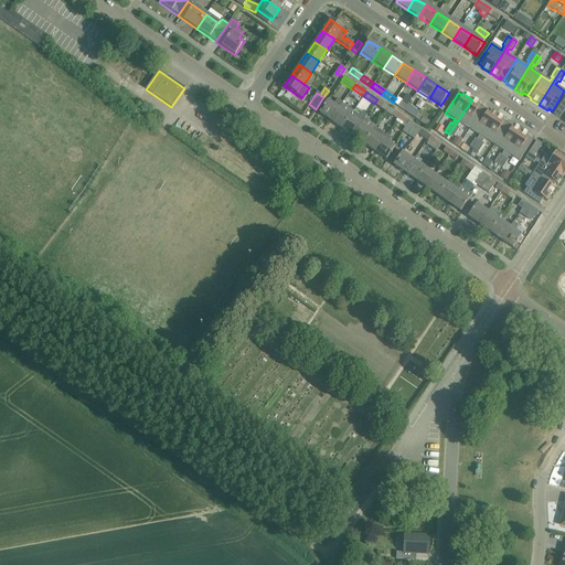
[(318,114),(329,121),(342,104),(336,99),(332,105),(327,102),(318,114)]
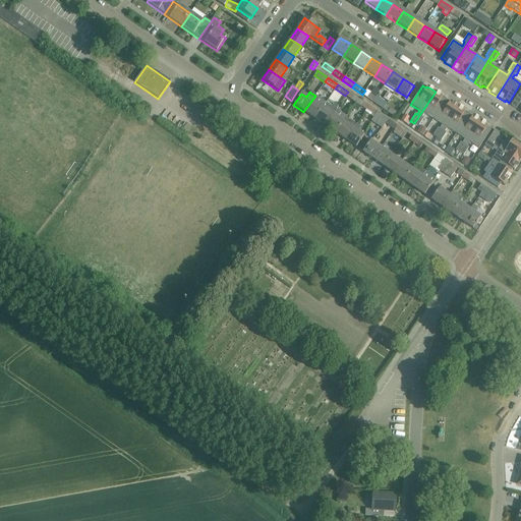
[(345,96),(355,103),(358,99),(348,92),(345,96)]
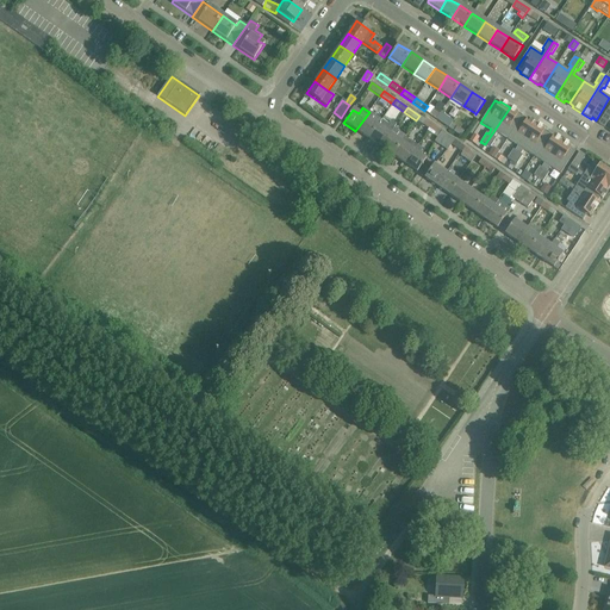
[(518,113),(510,107),(485,144),(490,148),(496,138),(495,137),(497,134),(508,139),(522,118),(517,114),(518,113)]
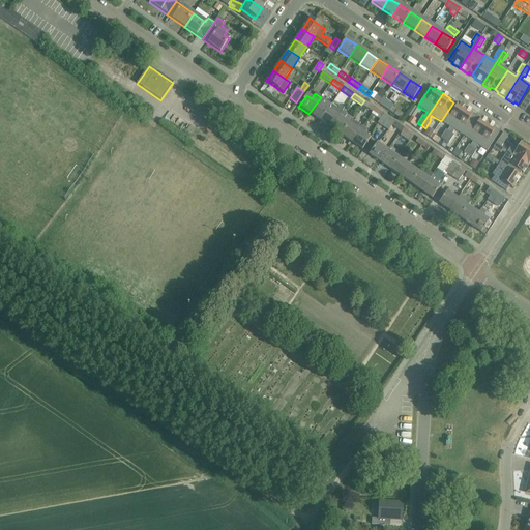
[(520,108),(525,111),(529,102),(529,97),(527,96),(520,108)]
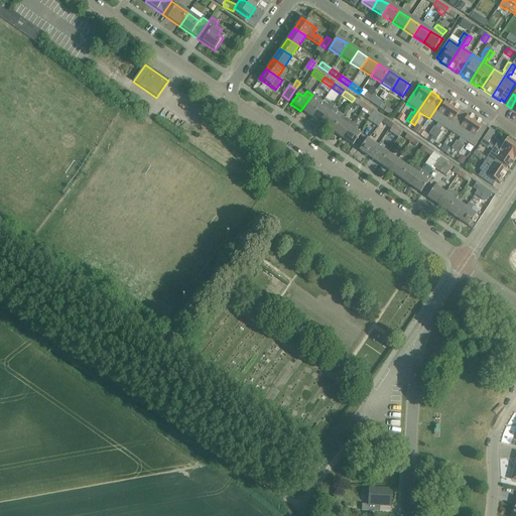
[(300,111),(311,118),(319,107),(323,102),(312,95),(300,111)]
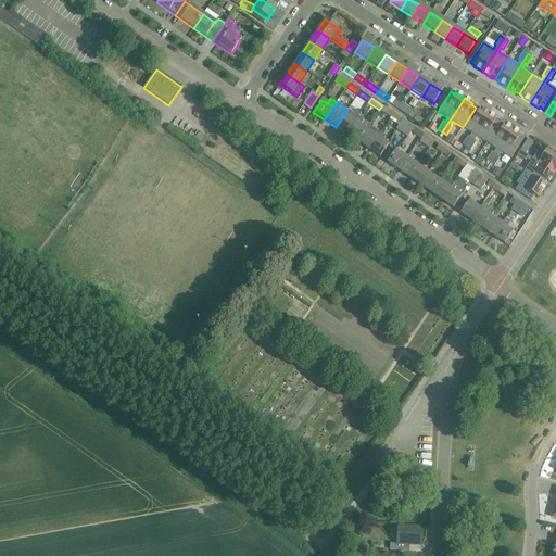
[(401,104),(397,109),(404,113),(407,109),(401,104)]
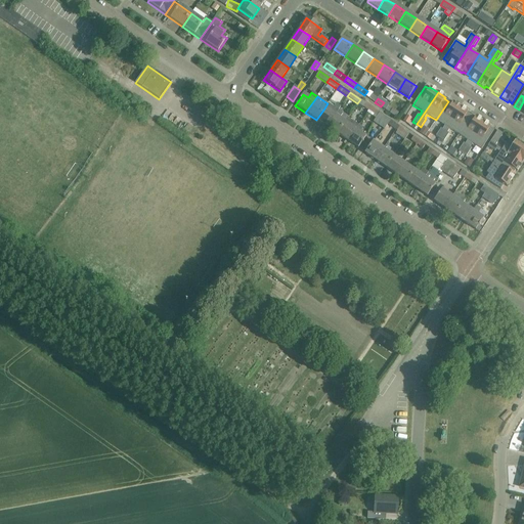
[(357,103),(367,111),(370,106),(360,99),(357,103)]
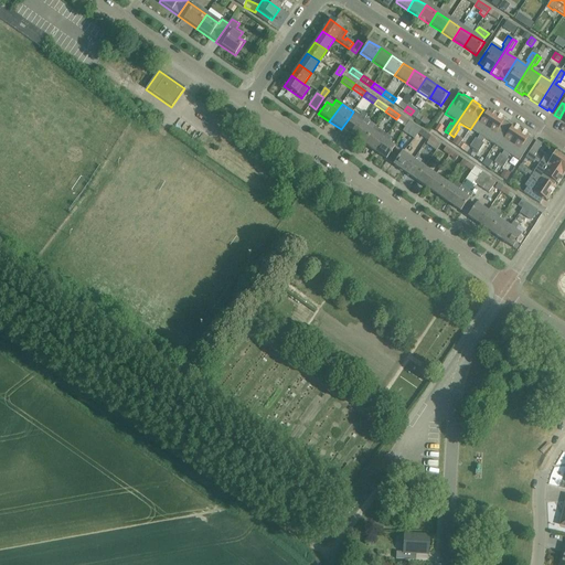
[(487,112),(483,109),(470,129),(479,136),(477,140),(475,139),(469,147),(473,150),(497,115),(488,109),(487,112)]
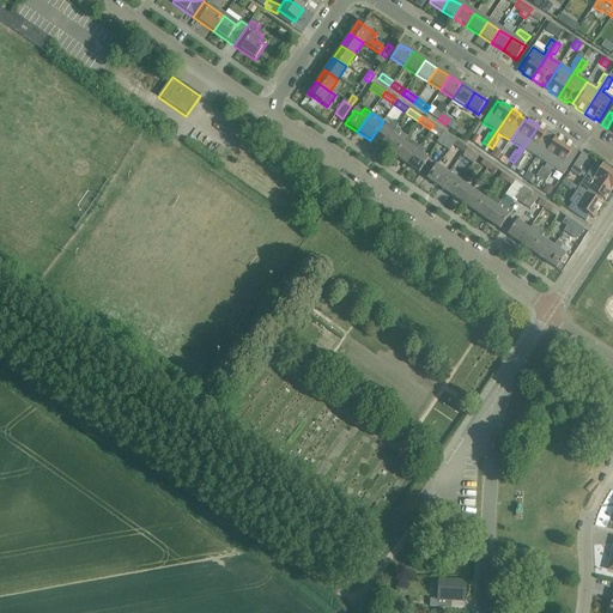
[(370,140),(381,149),(390,135),(395,129),(398,125),(392,123),(390,126),(383,121),(380,127),(370,140)]
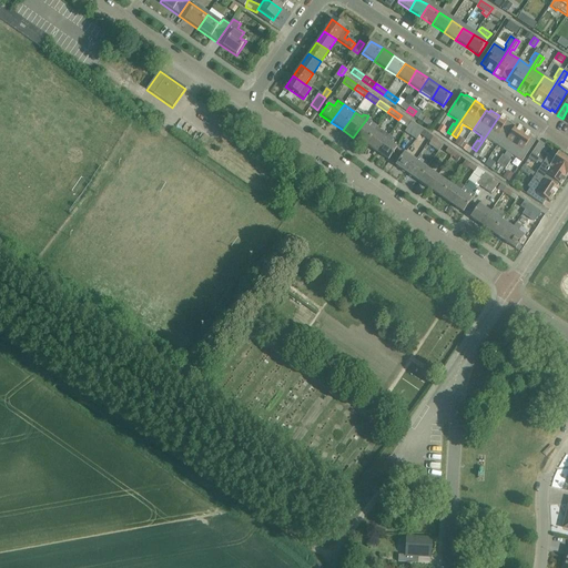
[(404,133),(409,137),(417,125),(402,115),(398,120),(408,127),(404,133)]
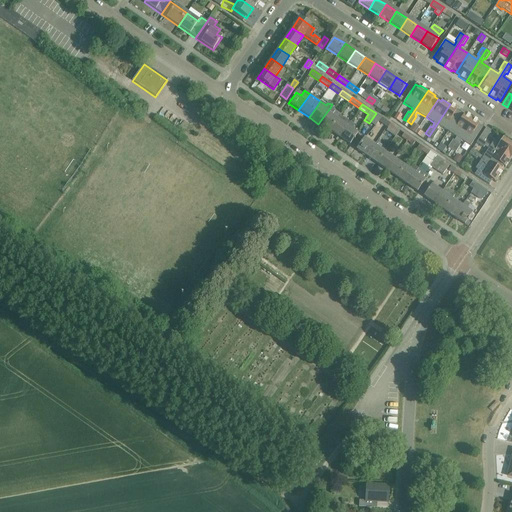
[(377,108),(387,114),(389,110),(379,104),(377,108)]
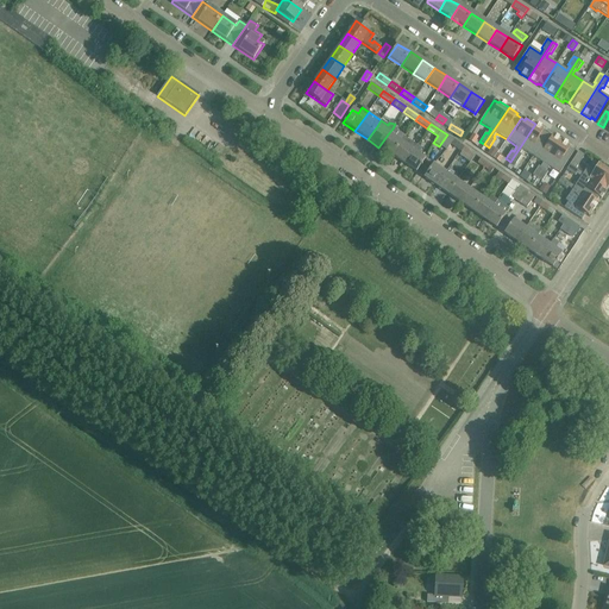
[(522,150),(533,157),(547,135),(544,132),(544,130),(535,124),(510,162),(515,164),(521,156),(520,155),(522,150)]
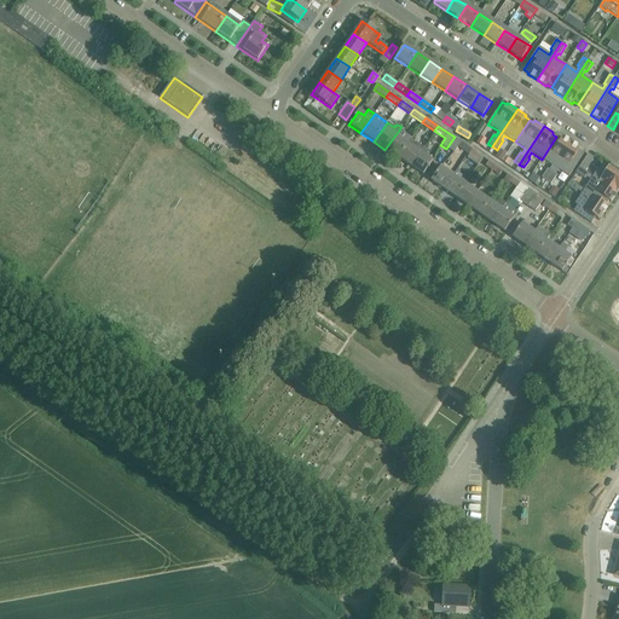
[(385,150),(398,158),(408,145),(411,139),(399,131),(394,137),(385,150)]
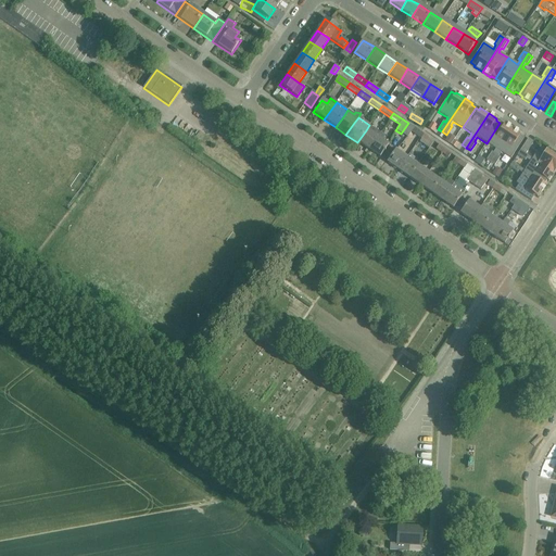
[(421,133),(421,131),(408,123),(401,134),(406,138),(411,131),(420,138),(422,134),(421,133)]
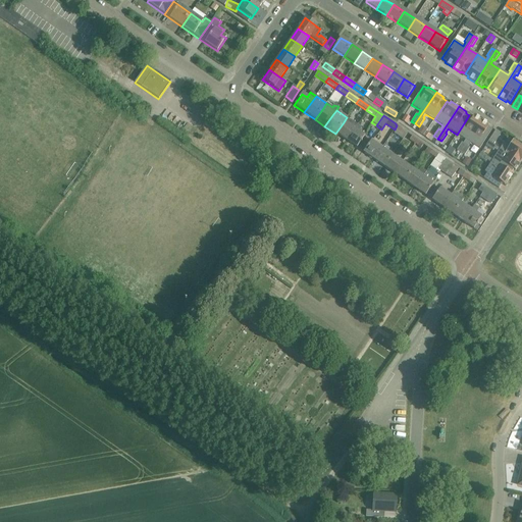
[(472,117),(469,115),(457,135),(466,140),(463,144),(462,143),(457,151),(461,153),(481,121),(473,116),(472,117)]
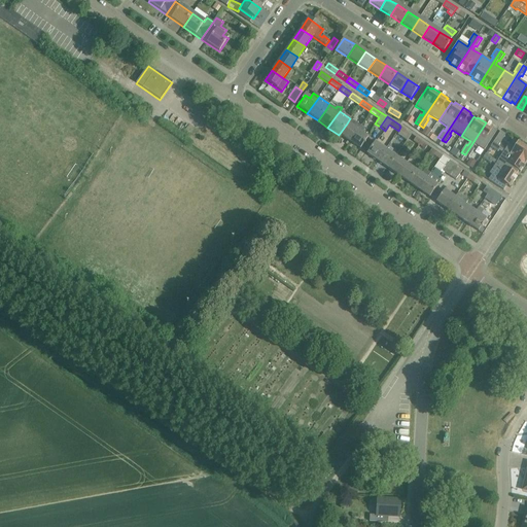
[(409,117),(405,123),(410,126),(414,120),(409,117)]
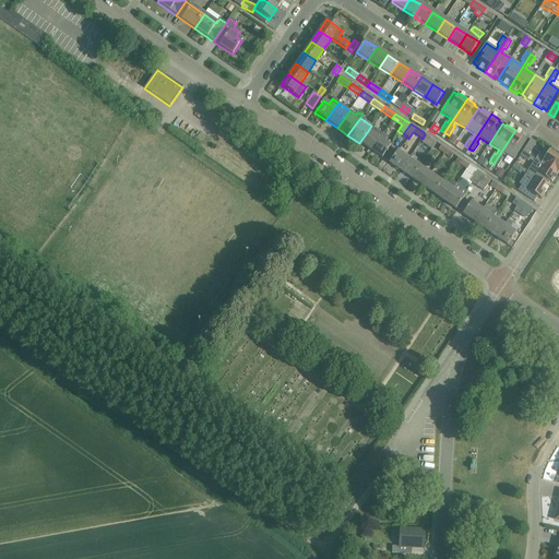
[(524,135),(515,130),(494,164),(498,167),(502,158),(501,157),(503,153),(513,159),(526,140),(523,137),(524,135)]
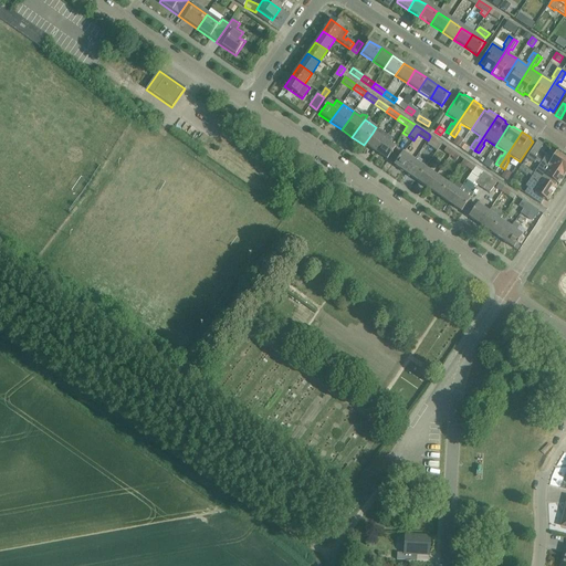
[(364,145),(375,153),(387,135),(383,133),(379,137),(373,133),(364,145)]
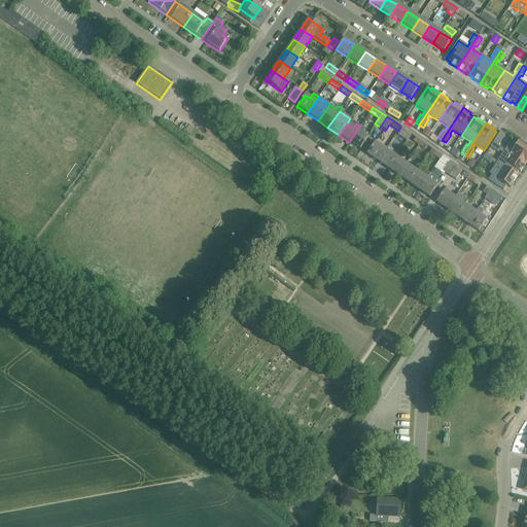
[(360,126),(349,142),(359,149),(367,138),(361,134),(364,129),(360,126)]
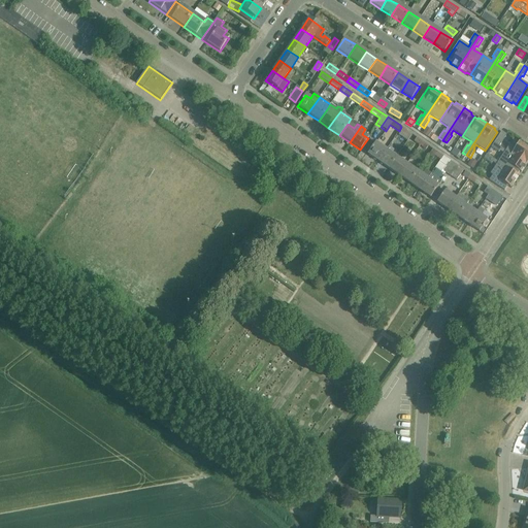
[(401,127),(399,131),(400,132),(398,135),(407,141),(413,134),(401,127)]
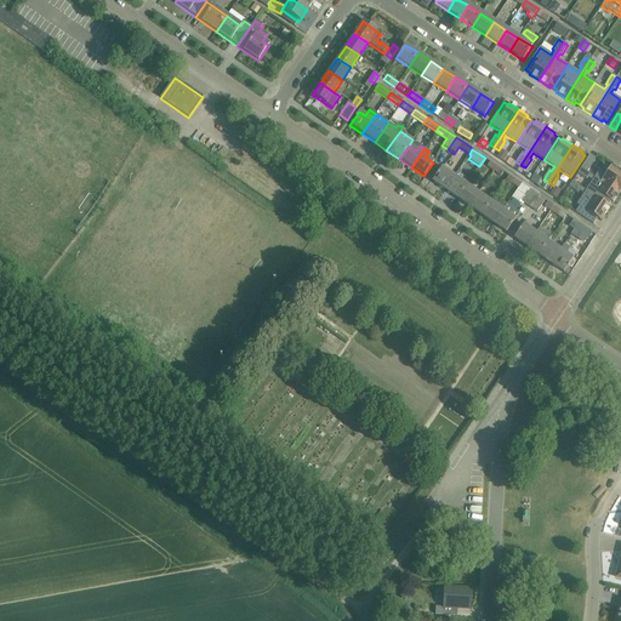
[(501,152),(497,158),(503,163),(505,159),(507,155),(501,152)]
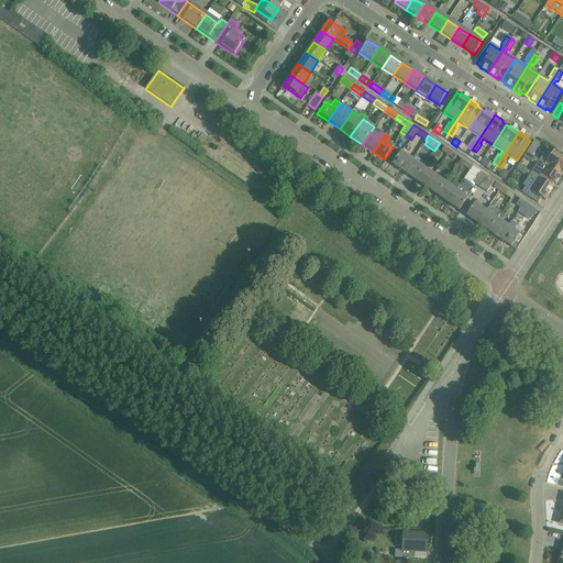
[(238,151),(241,145),(230,139),(227,144),(238,151)]
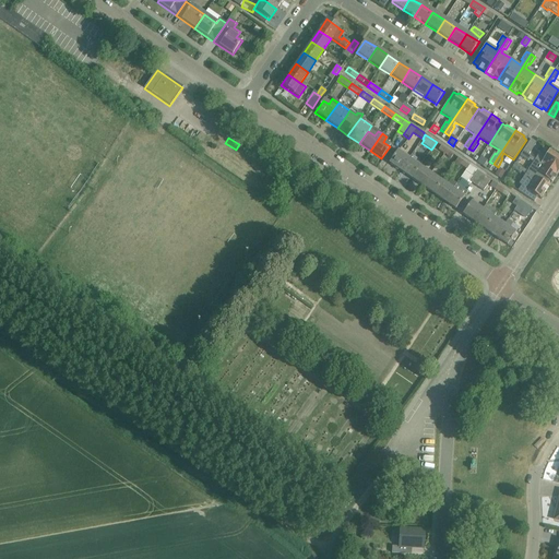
[(531,140),(523,152),(528,155),(536,143),(531,140)]
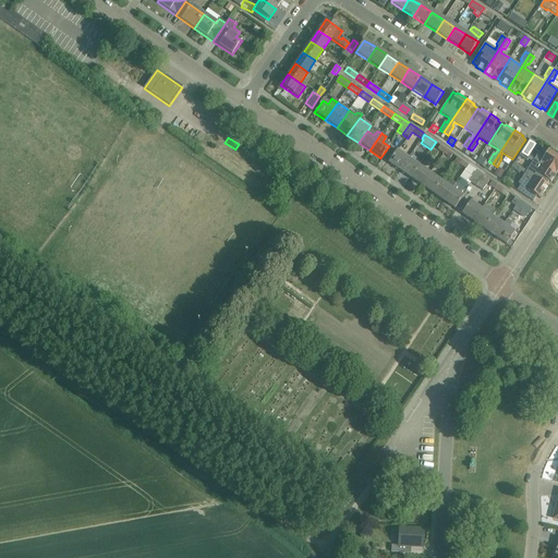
[(446,149),(443,154),(450,159),(453,154),(446,149)]
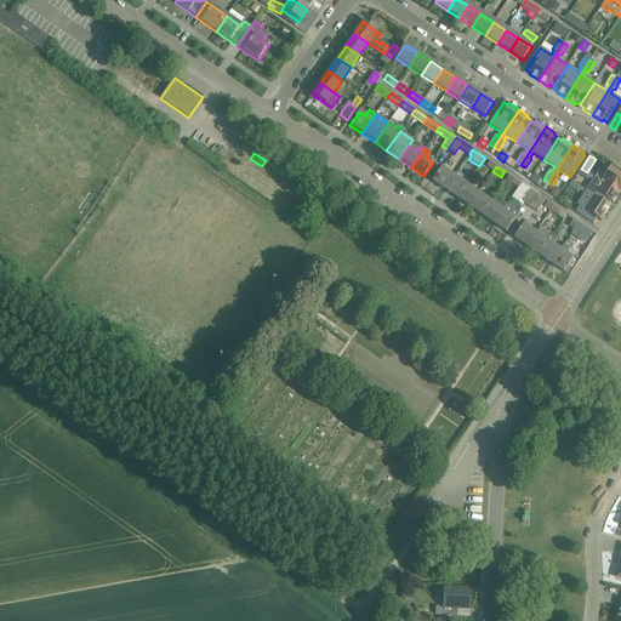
[(431,181),(444,191),(454,177),(440,167),(431,181)]
